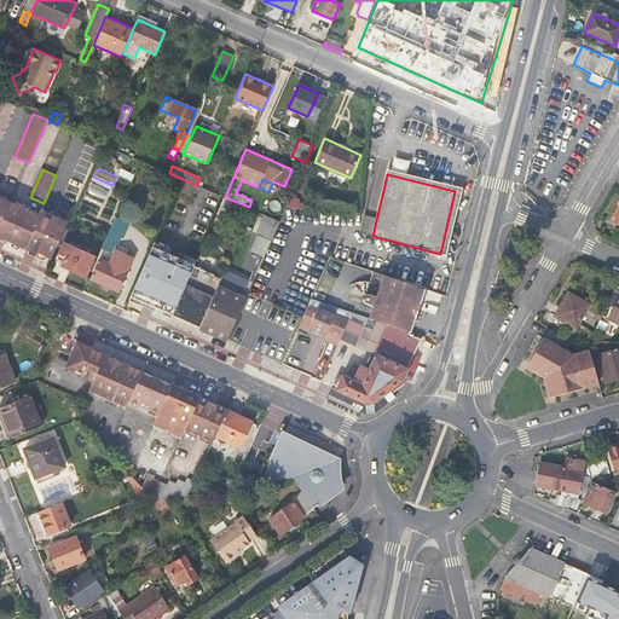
[(0,227),(11,203),(0,197),(0,227)]
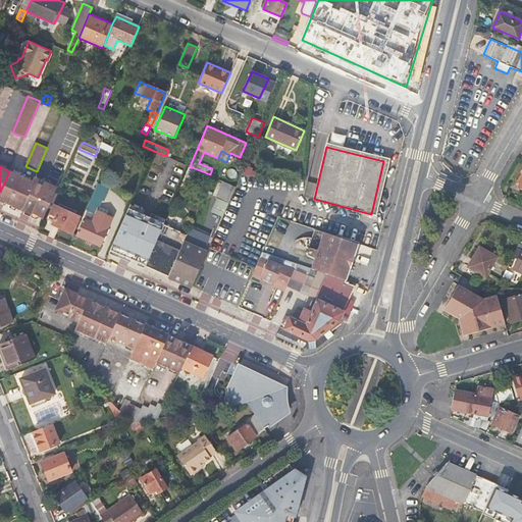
[(0,200),(20,209),(33,180),(9,170),(9,171),(0,192),(0,200)]
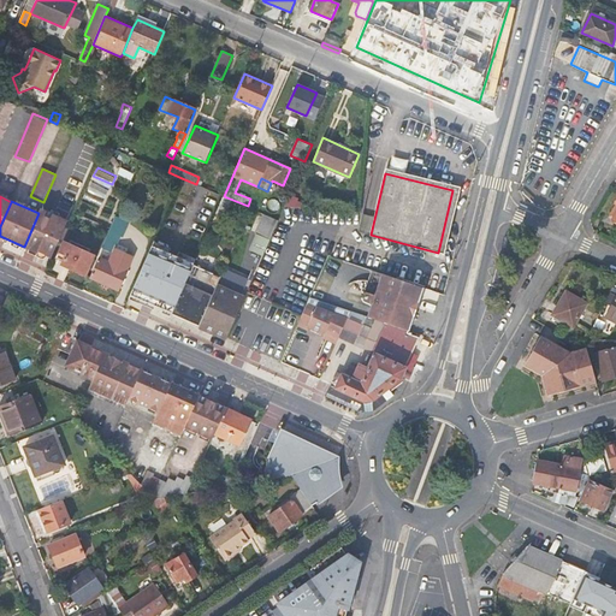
[(37,252),(52,258),(58,243),(66,225),(69,221),(41,209),(39,213),(24,247),(37,253),(37,252)]
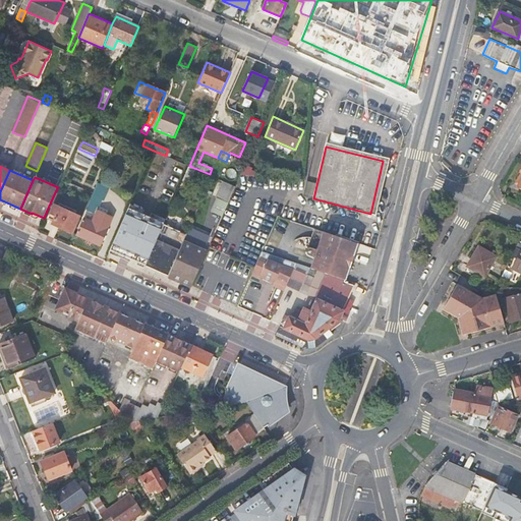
[(215,197),(228,203),(230,199),(236,186),(223,180),(215,197)]
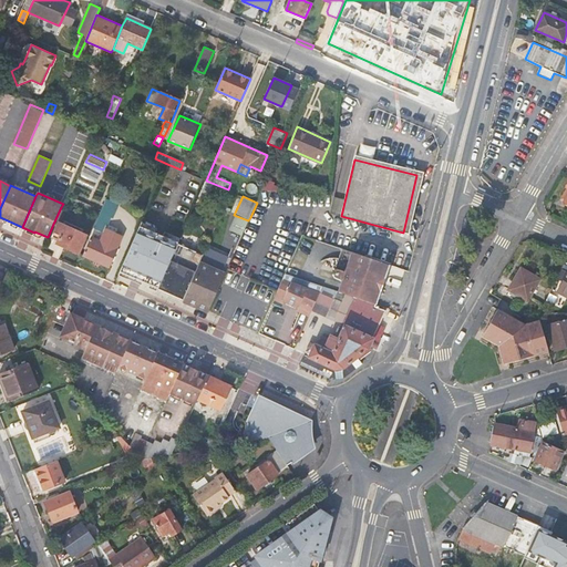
[(267,197),(266,205),(280,206),(280,198),(267,197)]
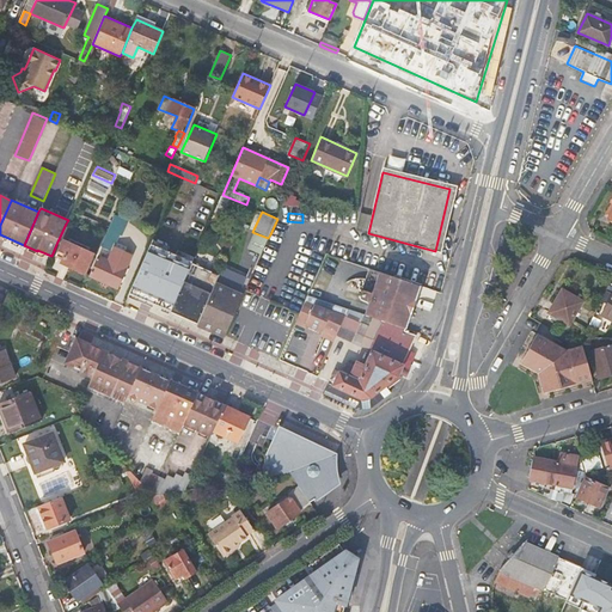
[(115,216),(109,231),(117,234),(122,237),(128,221),(115,216)]
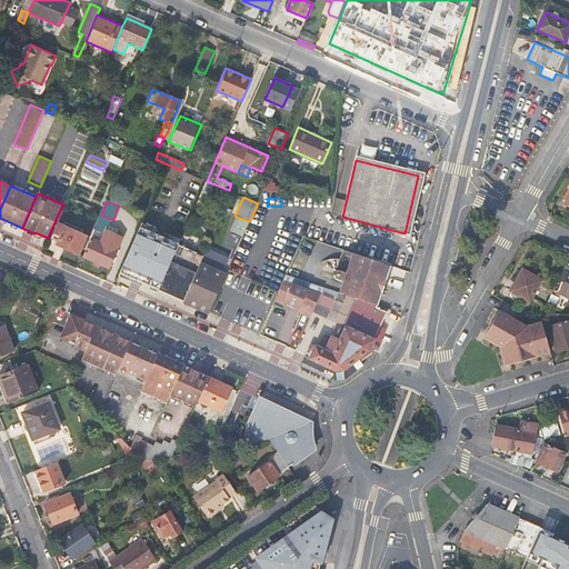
[(66,210),(61,208),(53,225),(57,226),(50,241),(78,255),(87,235),(60,223),(66,210)]
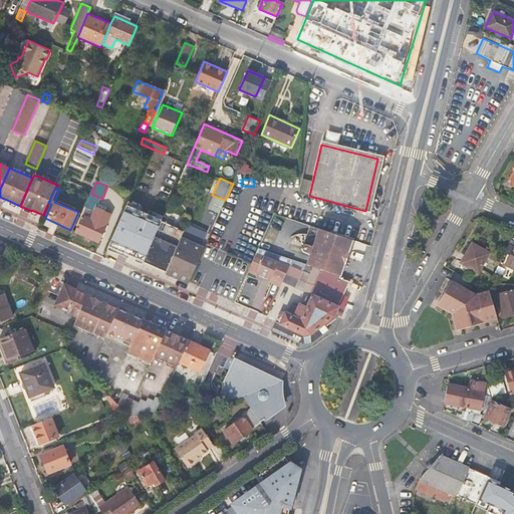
[(98,197),(91,194),(84,210),(91,213),(98,197)]
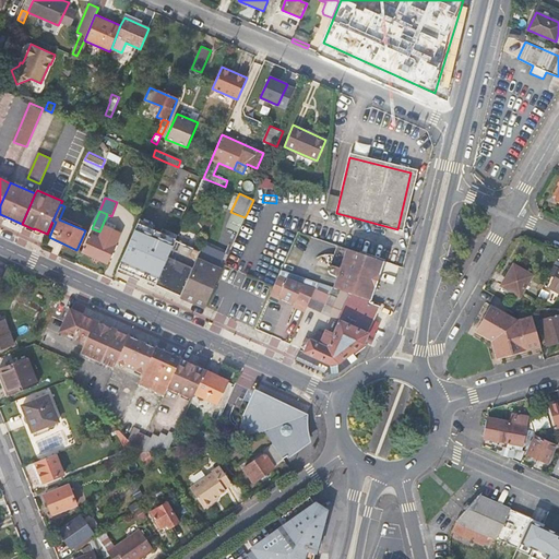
[(156,284),(176,240),(176,239),(138,223),(118,268),(156,284)]
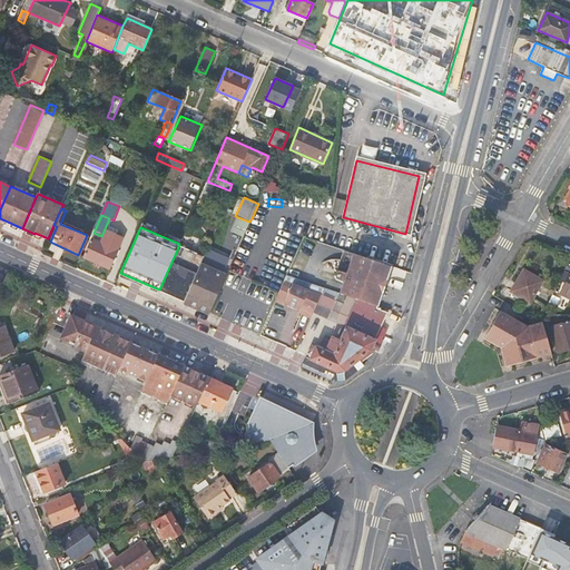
[(101,244),(91,239),(84,257),(109,268),(120,244),(123,237),(107,232),(101,244)]
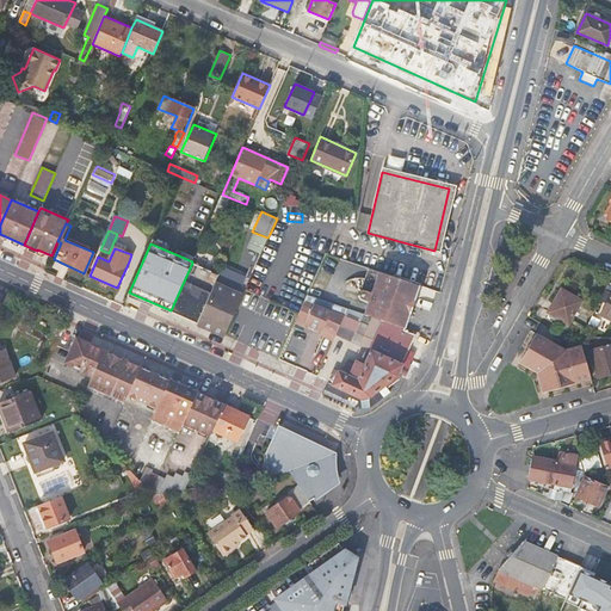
[(171,310),(198,323),(218,275),(192,263),(171,310)]
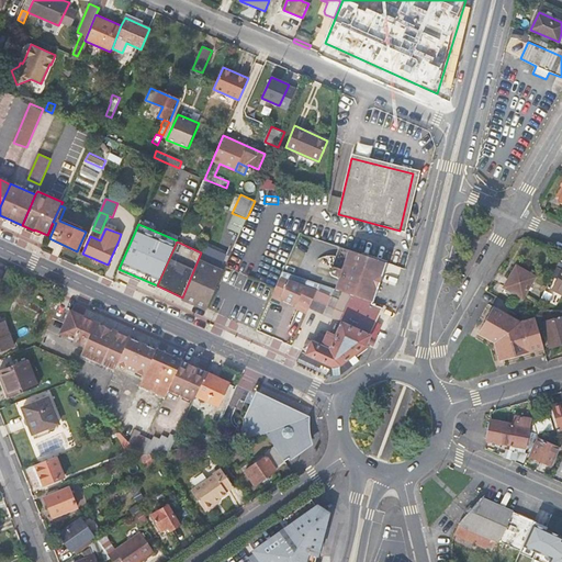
[(182,298),(208,308),(225,268),(234,248),(229,247),(226,255),(204,245),(201,253),(182,298)]
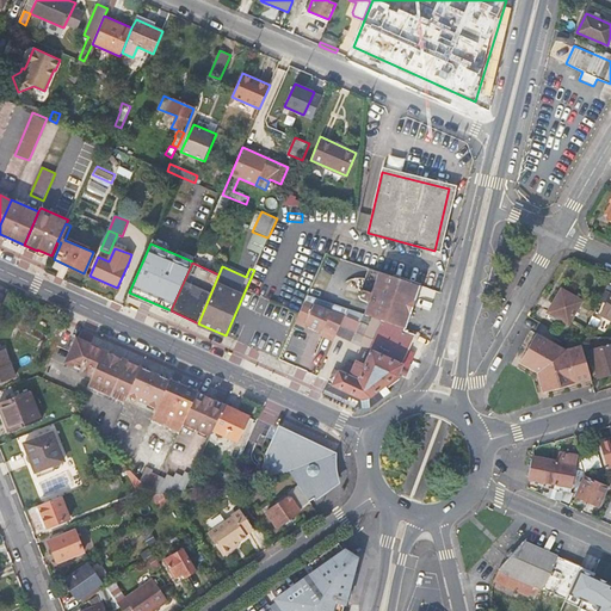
[(370,302),(365,314),(372,316),(381,319),(388,321),(400,326),(407,328),(421,287),(371,269),(362,294),(362,295),(362,296),(362,297),(363,298),(363,300),(364,300),(368,301),(370,302)]
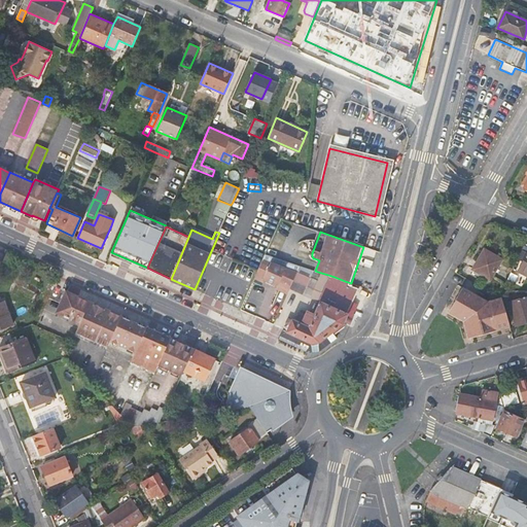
[(512,251),(520,255),(526,243),(519,239),(512,251)]
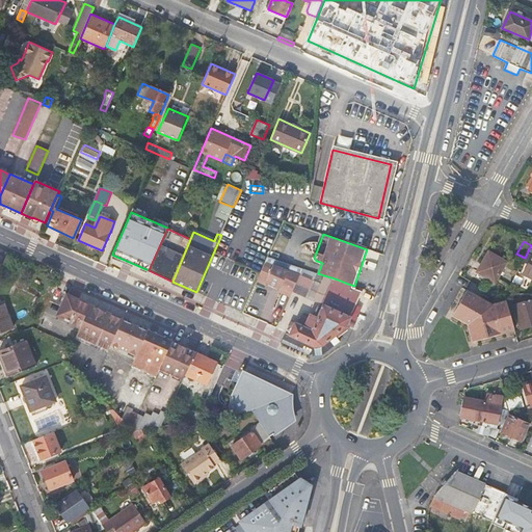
[(496,283),(507,262),(489,251),(478,272),(496,283)]
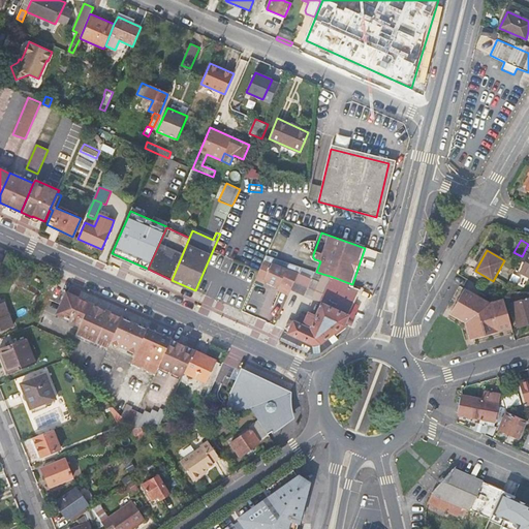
[(271,262),(270,267),(262,263),(259,271),(255,279),(265,283),(266,281),(266,282),(278,287),(289,292),(290,290),(298,273),(291,271),(272,262),(271,262)]
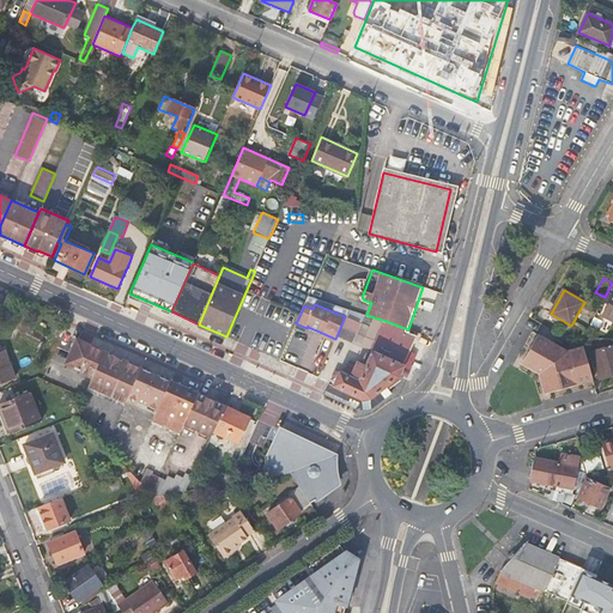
[(338,314),(345,316),(349,309),(341,307),(338,314)]
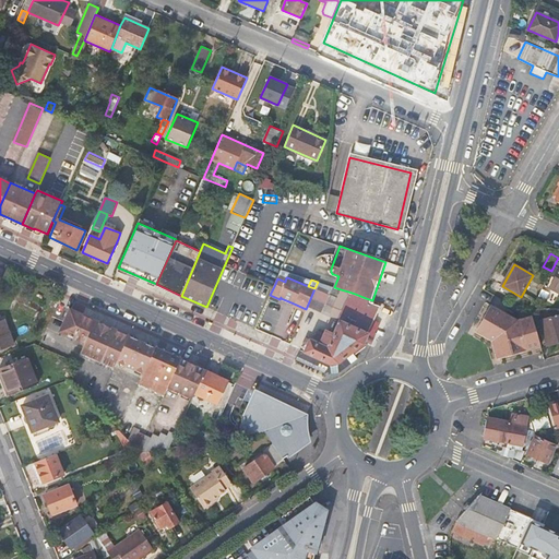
[(333,287),(318,282),(314,288),(307,307),(321,313),(333,287)]
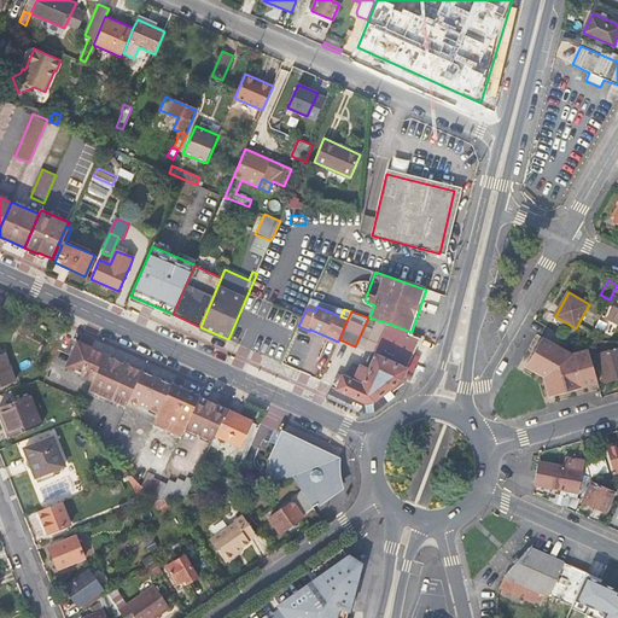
[(355,347),(363,350),(377,320),(369,318),(368,318),(355,347)]
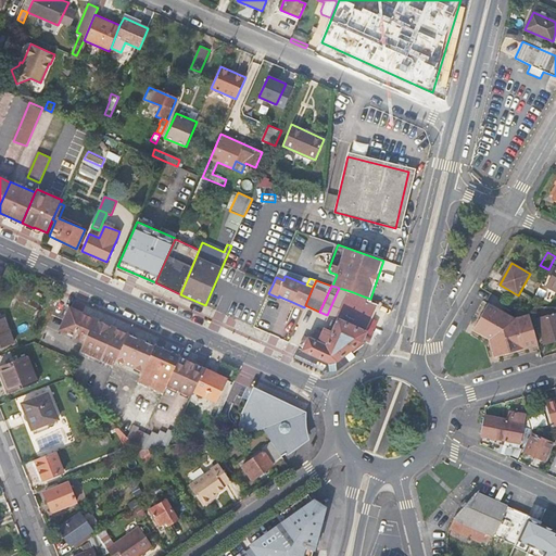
[(339,288),(327,315),(335,318),(340,305),(346,290),(339,288)]
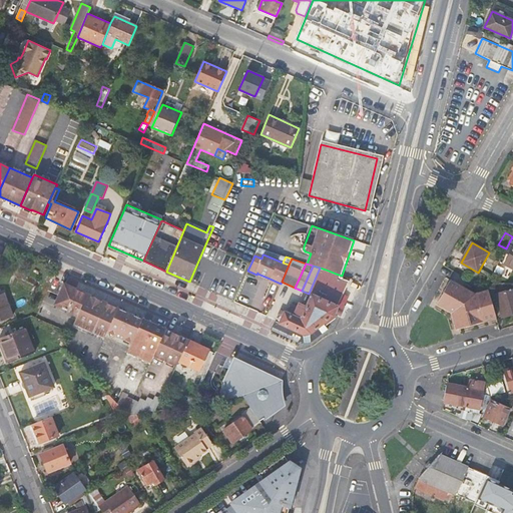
[(320,268),(314,282),(320,284),(326,270),(320,268)]
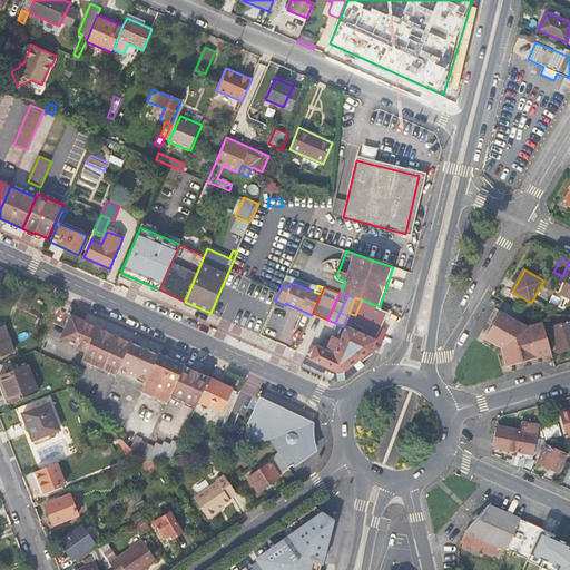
[(381,327),(389,310),(380,306),(373,304),(366,322),(355,317),(350,330),(376,341),(381,327)]
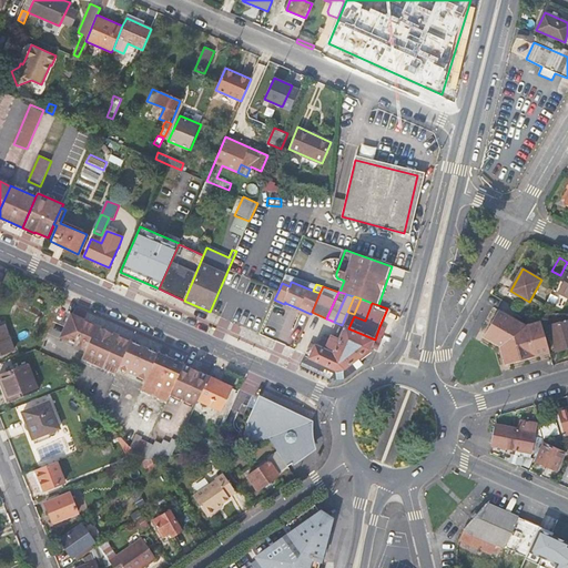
[(538,314),(527,325),(500,310),(484,337),(500,347),(503,353),(506,364),(549,351),(538,314)]
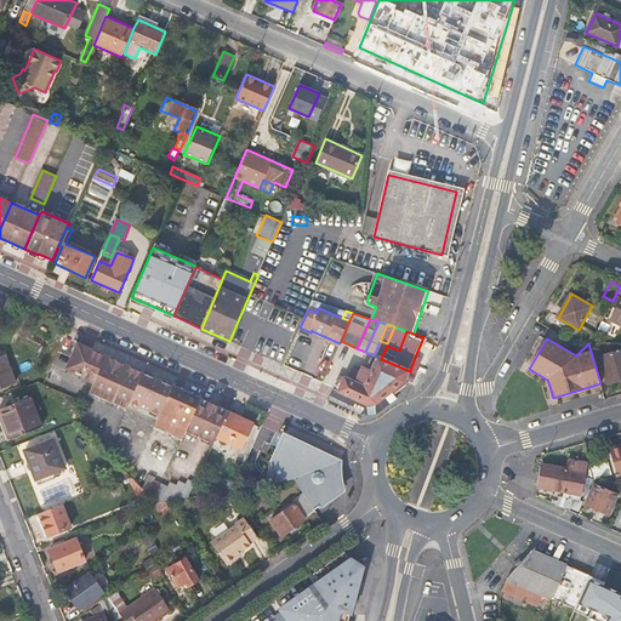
[(387,343),(380,341),(374,355),(377,358),(381,359),(387,346),(387,343)]
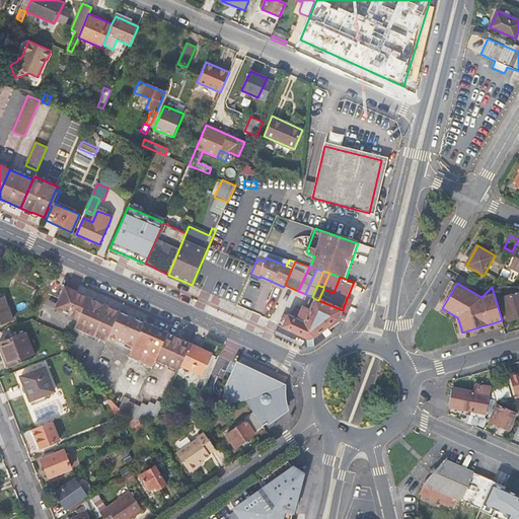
[(79,318),(74,327),(76,328),(89,300),(65,289),(56,308),(67,313),(79,318)]
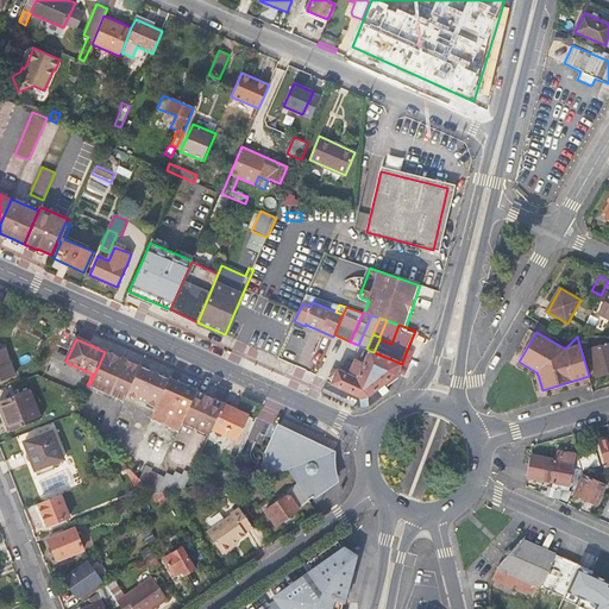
[(608,374),(608,344),(589,350),(597,377),(608,374)]
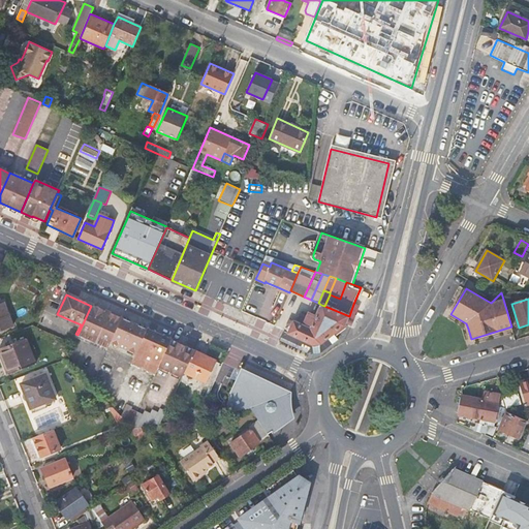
[(0,302),(0,333),(13,328),(3,302),(0,302)]
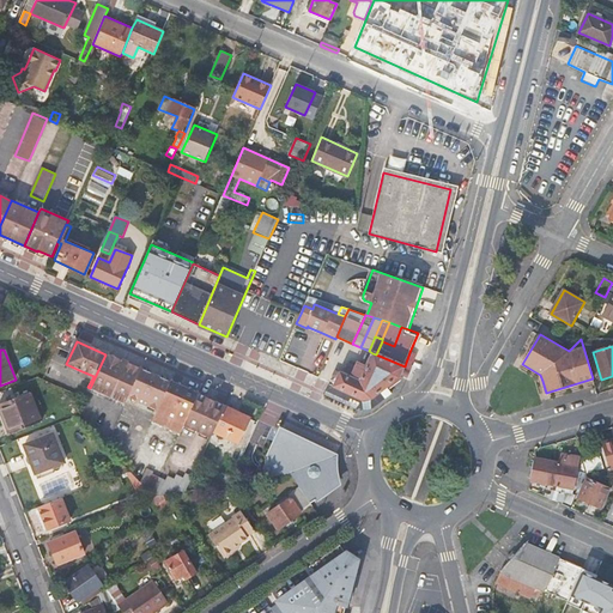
[(350,377),(335,370),(326,390),(359,405),(363,398),(375,396),(383,390),(401,376),(405,366),(376,354),(372,353),(366,366),(363,364),(357,362),(352,374),(351,374),(350,377)]
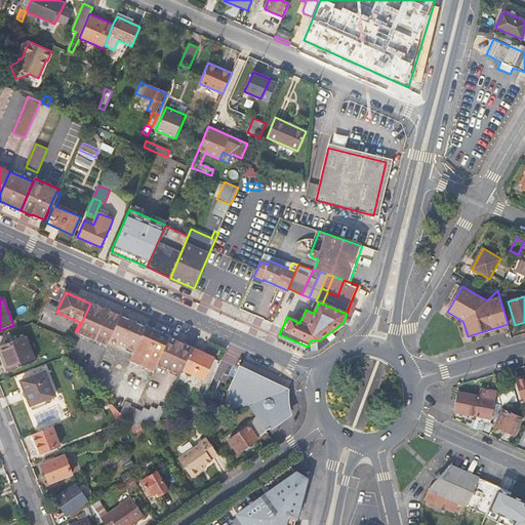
[(77,332),(107,346),(109,340),(120,317),(90,304),(77,332)]
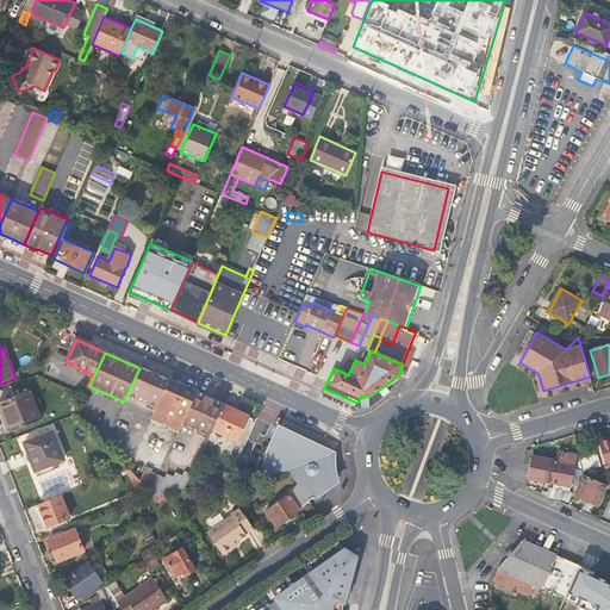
[(168,380),(139,367),(139,368),(126,396),(156,409),(168,380)]
